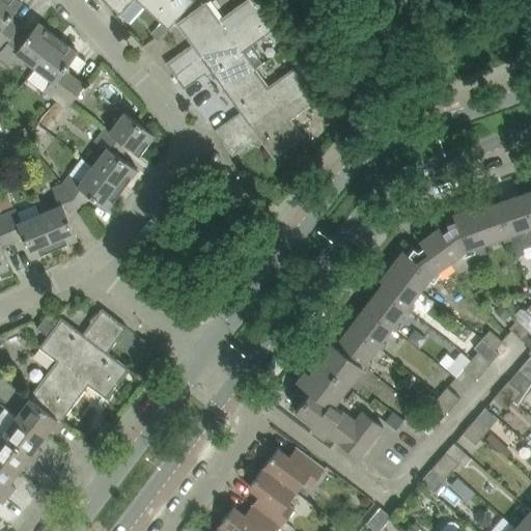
[(0,0),(0,50),(1,51),(15,33),(18,29),(8,21),(22,3),(18,0),(0,0)]
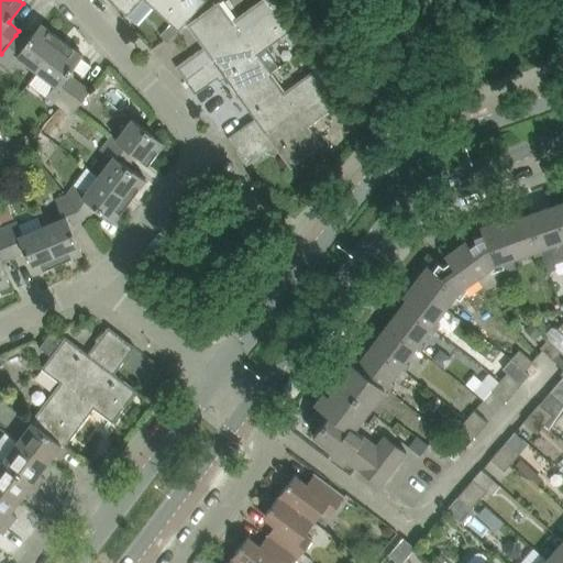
[(192,15),(175,0),(109,0),(127,15),(140,0),(143,0),(170,24),(178,31),(192,15)]
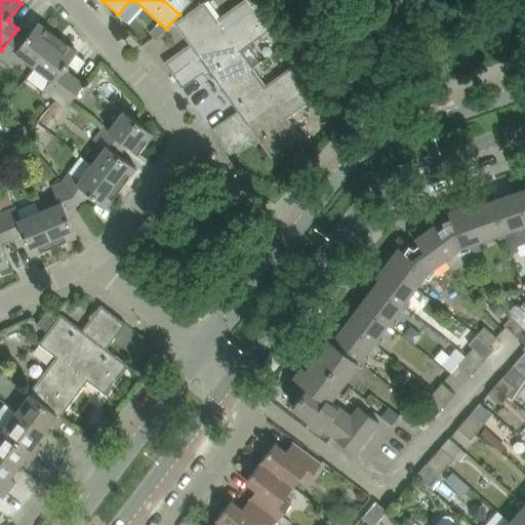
[(163,0),(179,14),(192,0),(163,0)]
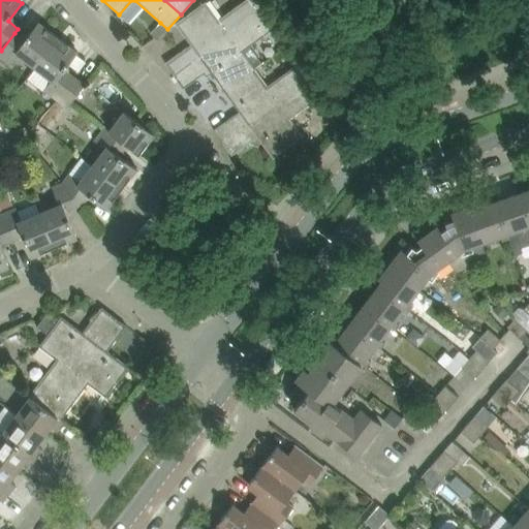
[(165,63),(175,75),(267,8),(260,0),(245,0),(219,20),(206,1),(176,23),(191,44),(165,63)]
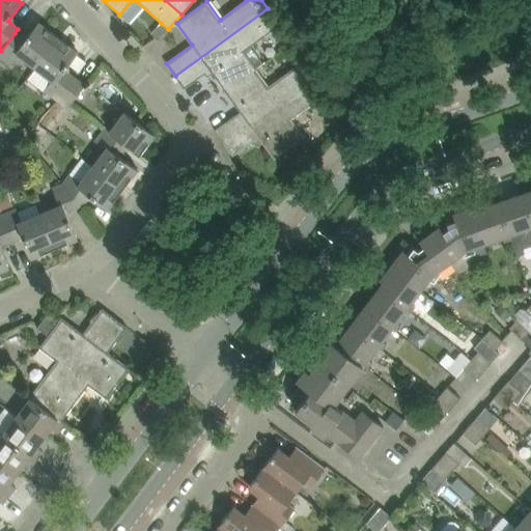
[(210,70),(225,91),(255,68),(243,52),(273,30),(280,25),(268,8),(175,76),(184,88),(210,70)]
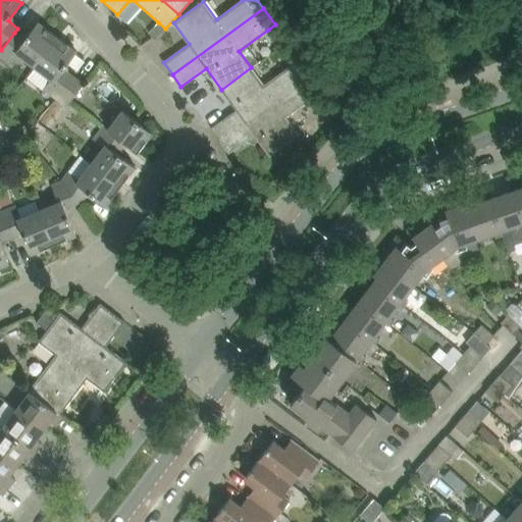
[(19,54),(35,66),(57,37),(38,22),(24,40),(14,33),(1,50),(0,51),(0,56),(11,64),(19,54)]
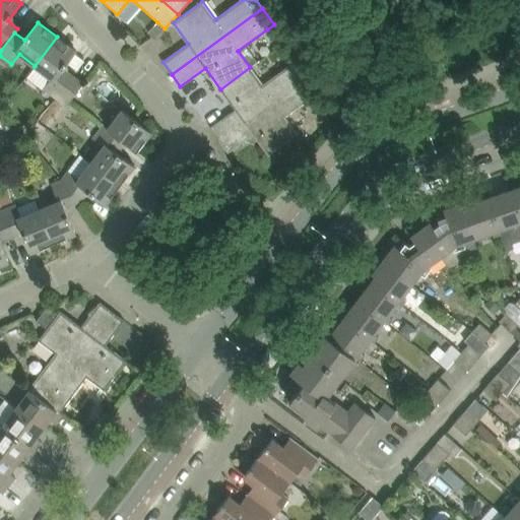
[(157,22),(148,33),(153,38),(165,28),(157,22)]
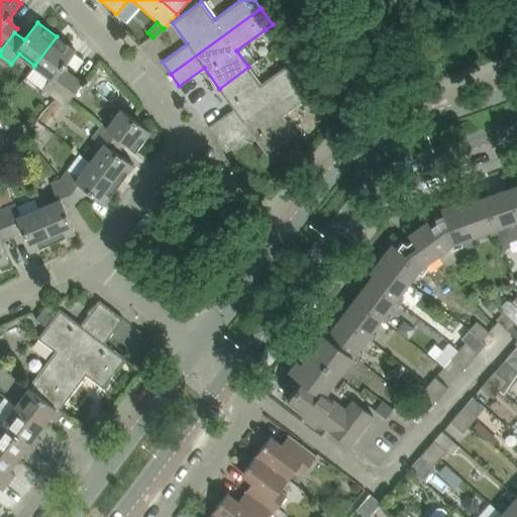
[(273,24),(266,29),(271,35),(278,31),(273,24)]
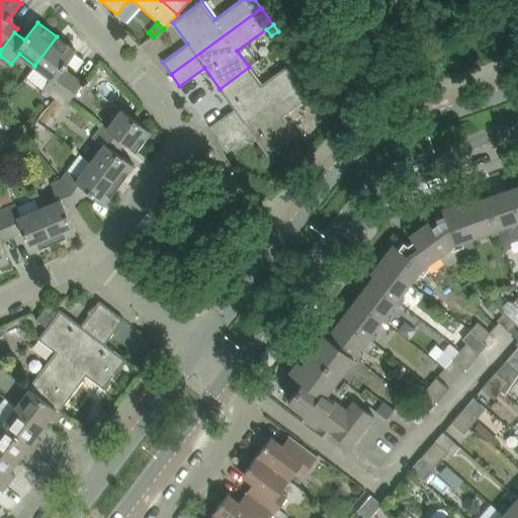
[(44,88),(57,98),(73,77),(63,69),(76,52),(57,36),(34,66),(51,78),(44,88)]
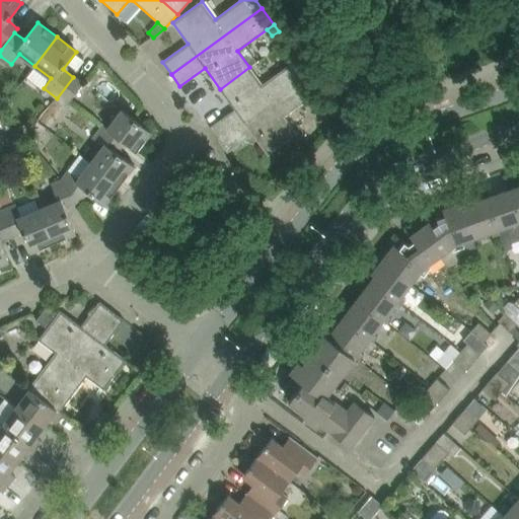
[(210,128),(219,140),(309,74),(298,59),(263,84),(249,67),(220,89),(235,109),(210,128)]
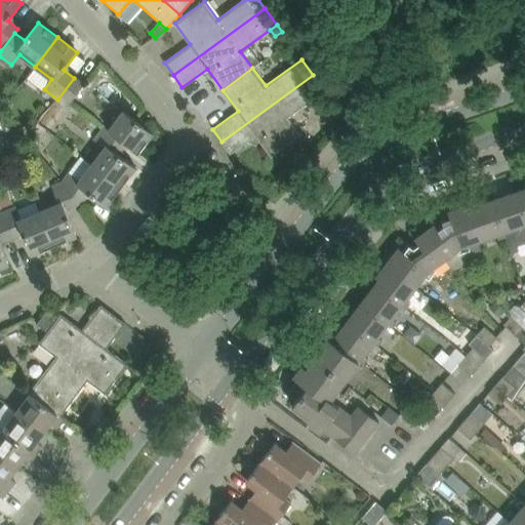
[(313,75),(221,142),(230,154),(255,135),(271,157),(300,135),(288,118),(325,91),(313,75)]
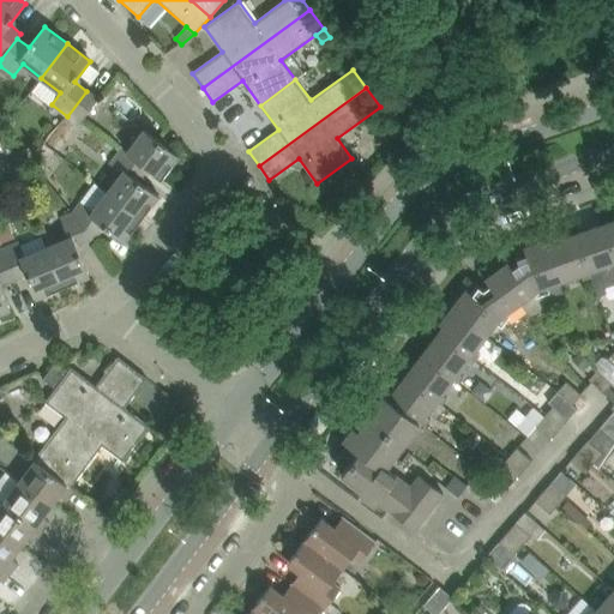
[(86,91),(67,116),(78,125),(97,100),(86,91)]
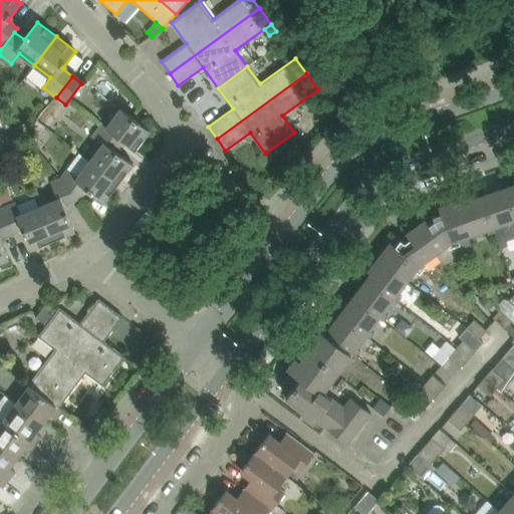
[(327,101),(317,109),(330,123),(339,115),(327,101)]
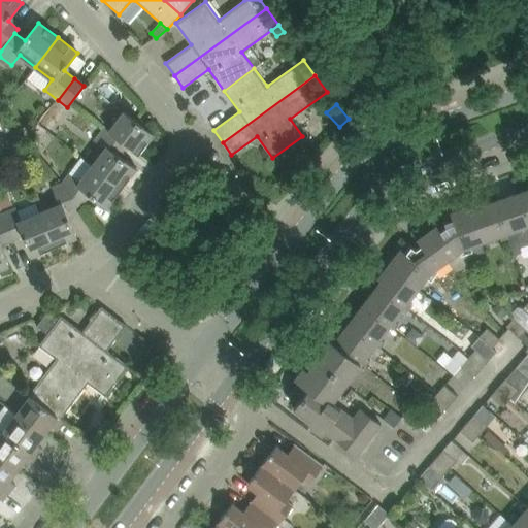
[(104,128),(126,144),(139,155),(155,134),(125,111),(109,131),(104,128)]
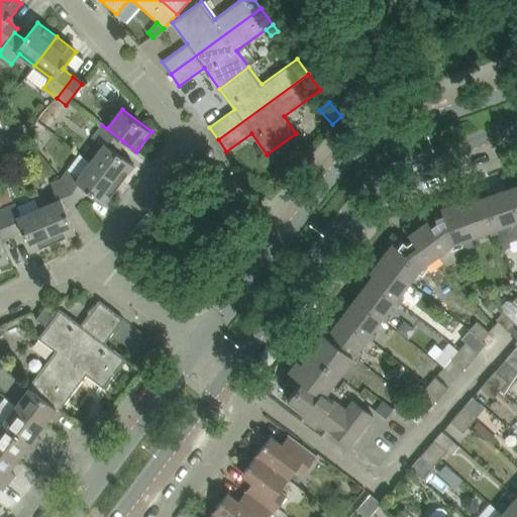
[(103,145),(91,162),(120,184),(134,165),(116,151),(123,141),(102,125),(93,138),(103,145)]
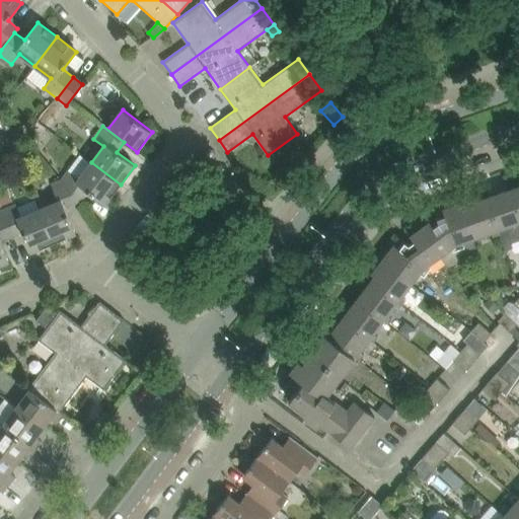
[(10,144),(0,148),(0,156),(2,161),(14,156),(10,144)]
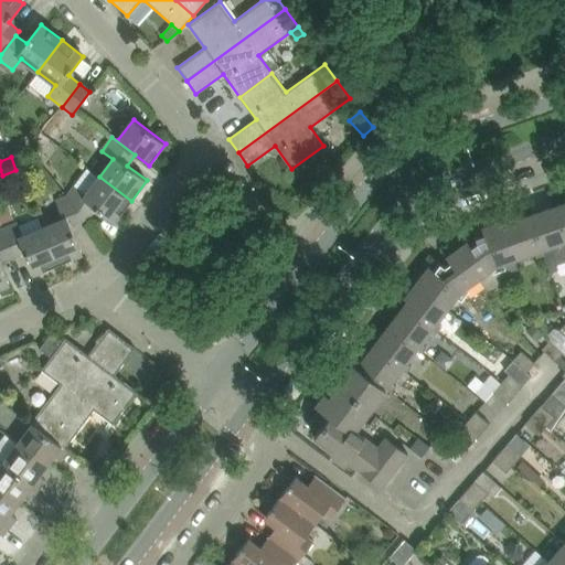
[(74,185),(67,195),(86,220),(95,208),(115,222),(131,201),(99,177),(86,194),(74,185)]
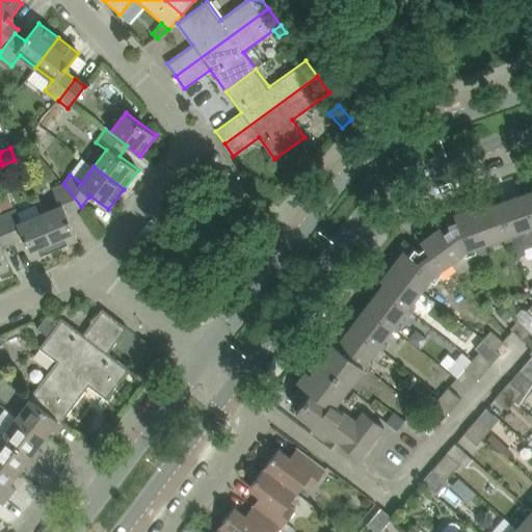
[(59,206),(41,214),(55,248),(78,239),(67,213),(81,207),(63,184),(52,189),(59,206)]
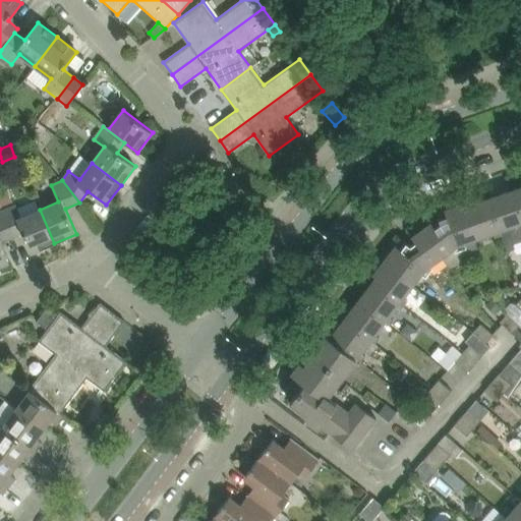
[(520,186),(511,190),(520,219),(520,186)]
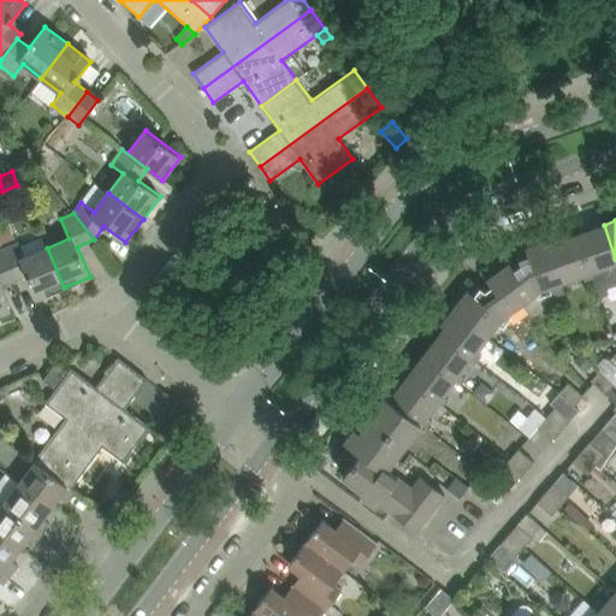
[(9,225),(0,227),(0,244),(13,240),(9,225)]
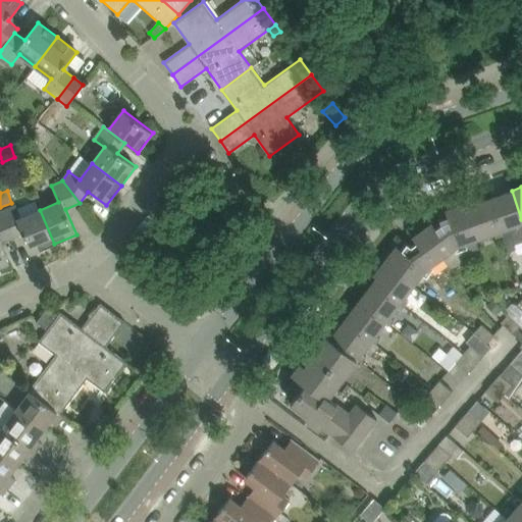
[(521,219),(512,191),(490,199),(504,236),(509,252),(516,249),(515,245),(521,242),(521,219)]
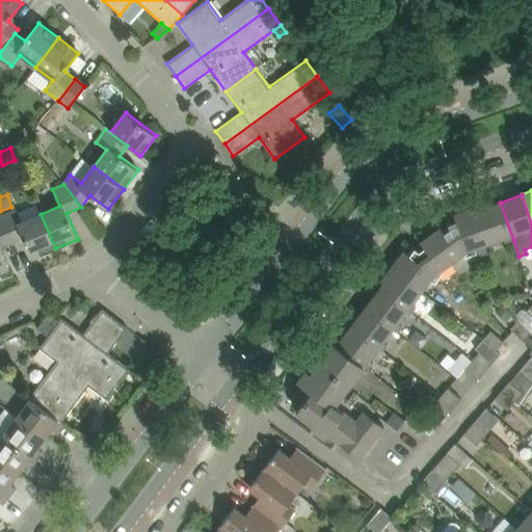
[(441,228),(431,235),(451,262),(469,249),(489,242),(476,207),(474,202),(445,212),(450,229),(446,232),(441,228)]
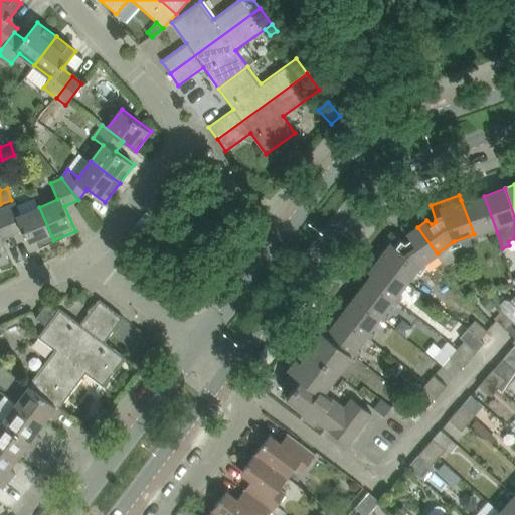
[(474,195),(461,200),(474,234),(479,232),(480,232),(487,230),(489,235),(497,232),(484,196),(475,199),(474,195)]
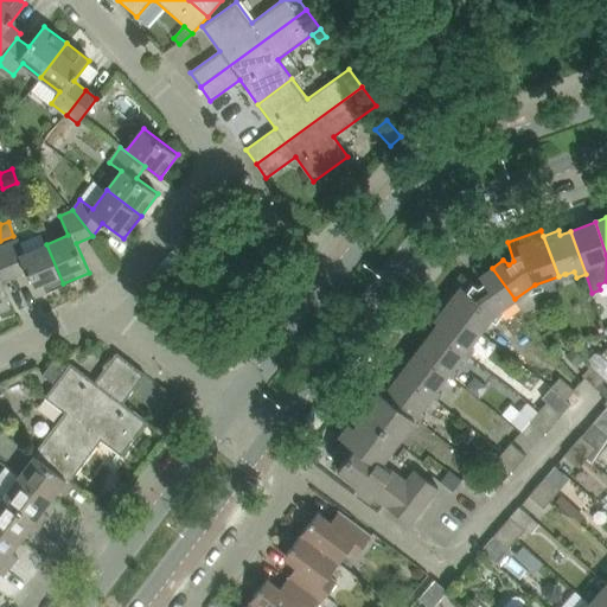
[(18,240),(0,247),(13,276),(26,270),(37,295),(63,283),(46,244),(24,254),(18,240)]
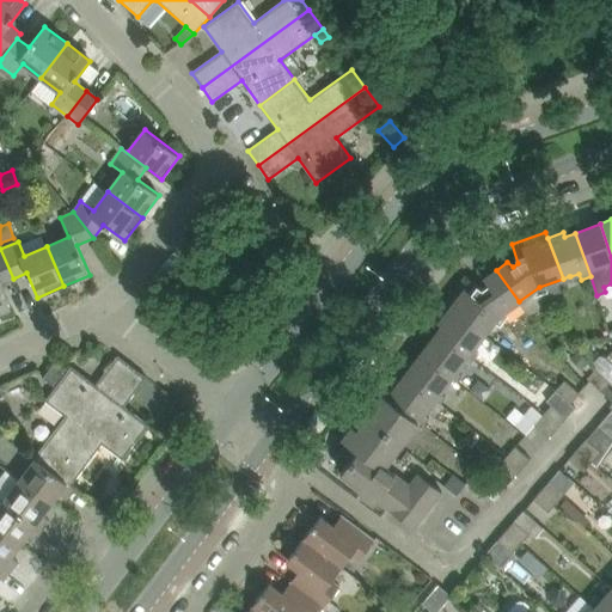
[(0,312),(11,308),(0,283),(13,279),(0,249),(0,312)]
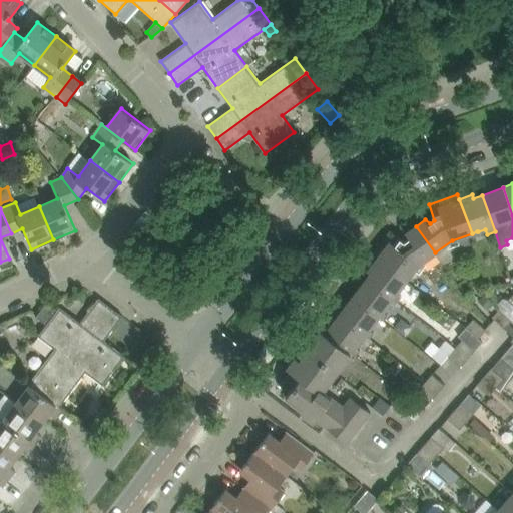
[(373,255),(377,260),(406,282),(419,265),(435,252),(416,226),(406,233),(410,238),(405,241),(391,231),(373,255)]
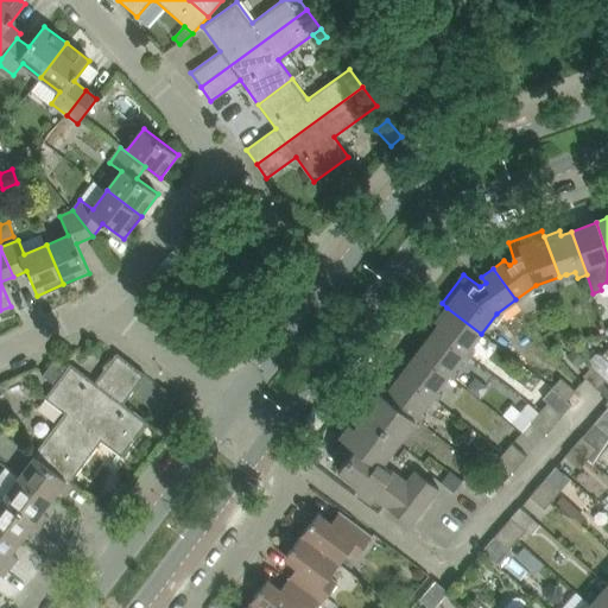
[(439,323),(434,331),(466,355),(470,359),(476,352),(470,347),(481,334),(447,308),(436,321),(439,323)]
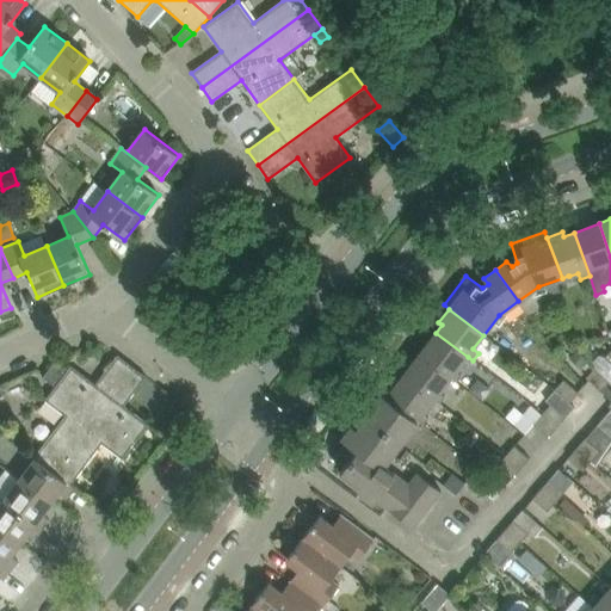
[(436,333),(419,355),(451,378),(457,382),(462,375),(456,371),(468,357),(436,333)]
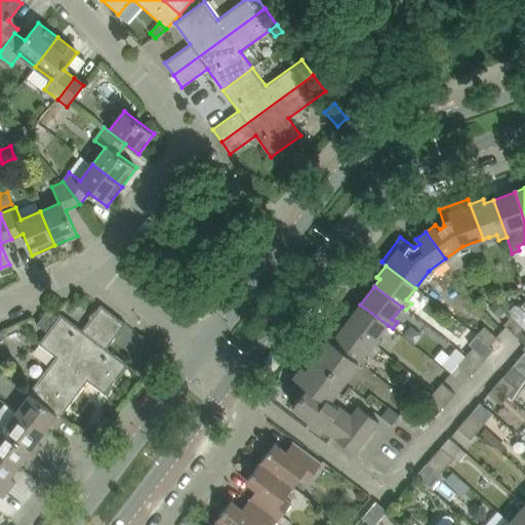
[(496,301),(489,308),(499,318),(507,312),(496,301)]
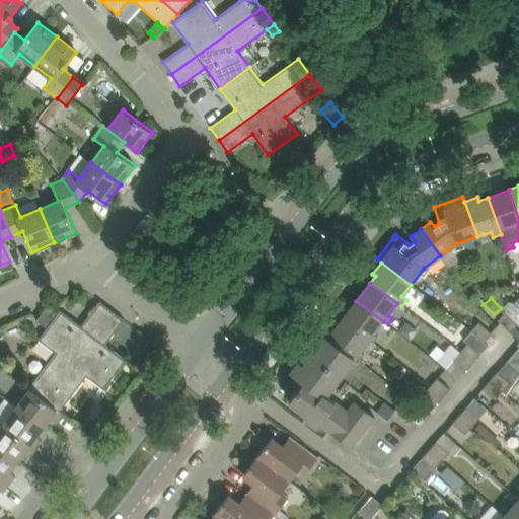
[(56,353),(28,388),(45,400),(112,310),(99,301),(81,326),(60,311),(58,314),(48,306),(36,320),(47,328),(39,340),(56,353)]
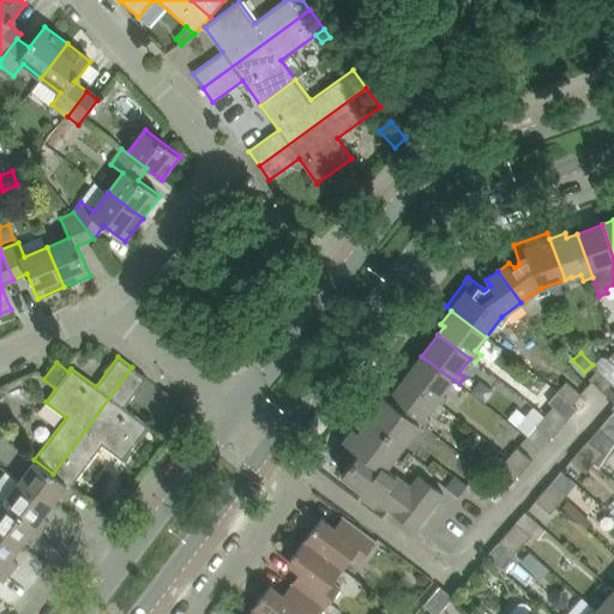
[(421,356),(405,378),(437,402),(443,405),(447,398),(443,395),(453,380),(421,356)]
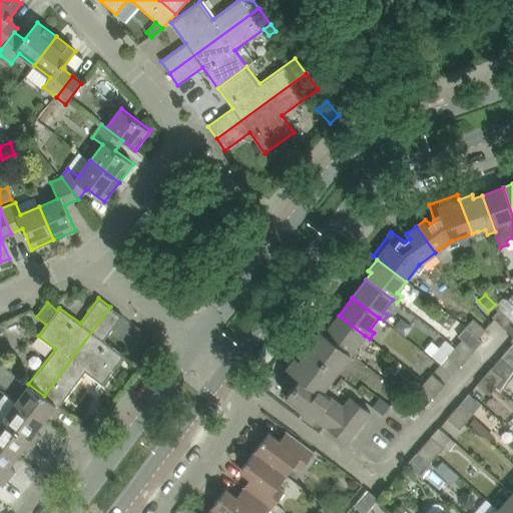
[(122,316),(110,307),(44,396),(59,407),(85,372),(103,385),(124,356),(104,341),(122,316)]
